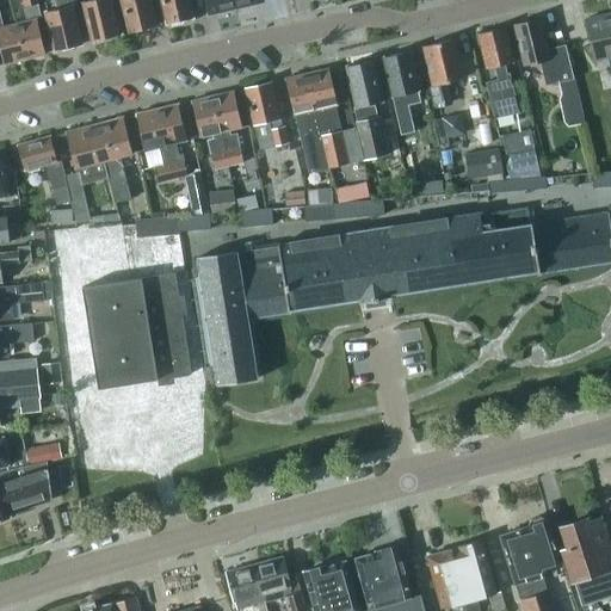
[(22,0),(28,22),(16,24),(24,60),(44,55),(36,19),(41,18),(36,0),(22,0)]
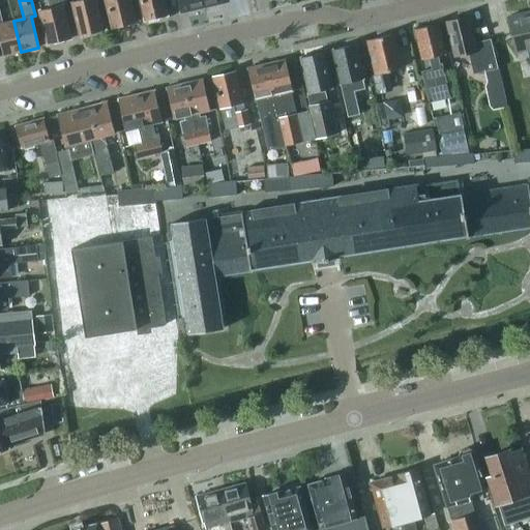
[(38,11),(47,45),(70,39),(62,5),(66,4),(65,0),(48,0),(50,8),(38,11)]
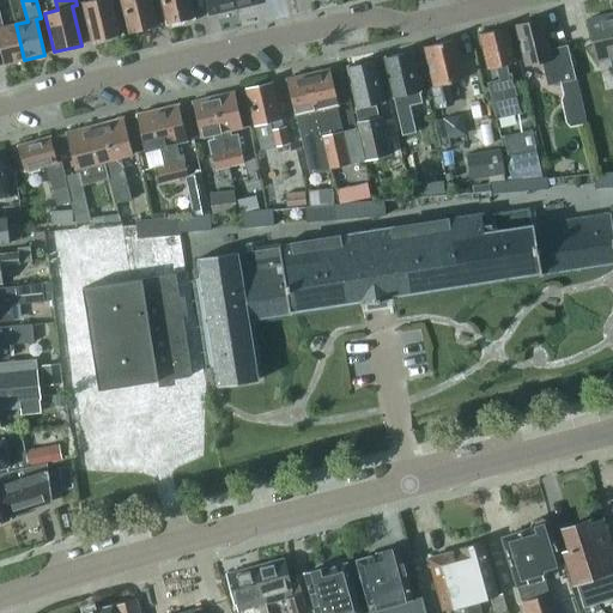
[(93,0),(82,2),(91,42),(119,36),(110,0),(93,0)]
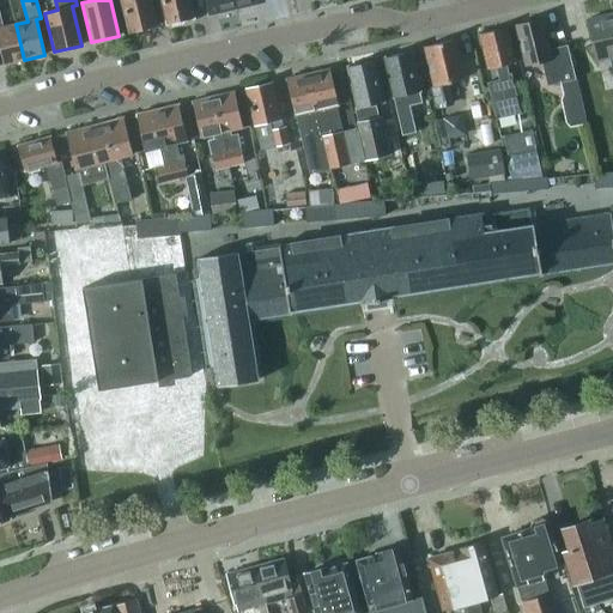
[(120,0),(128,34),(157,26),(150,0),(120,0)]
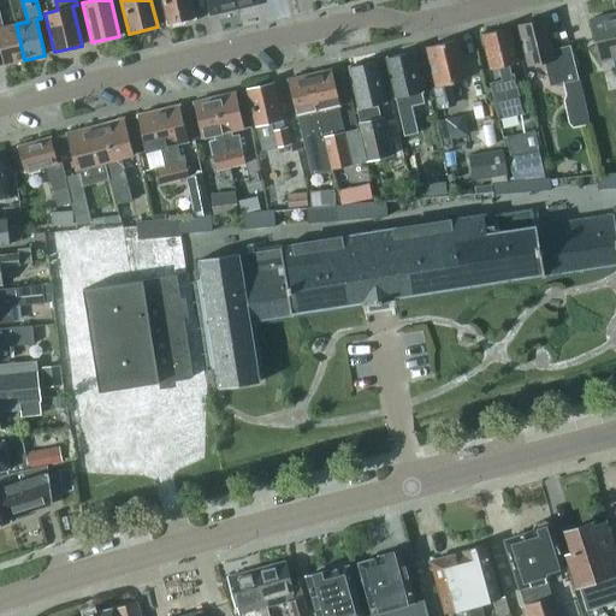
[(189,0),(160,0),(167,24),(194,18),(189,0)]
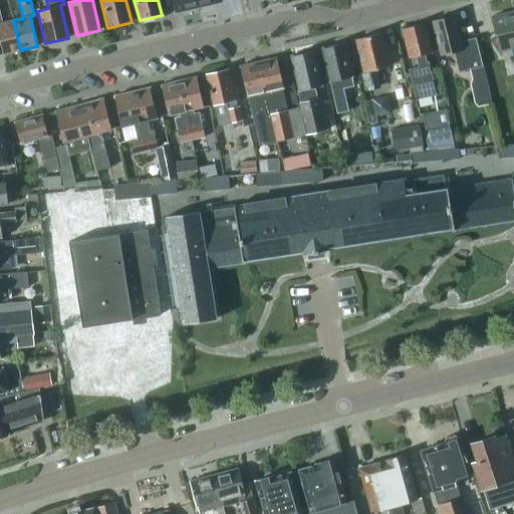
[(171,0),(174,12),(198,7),(196,0),(171,0)]
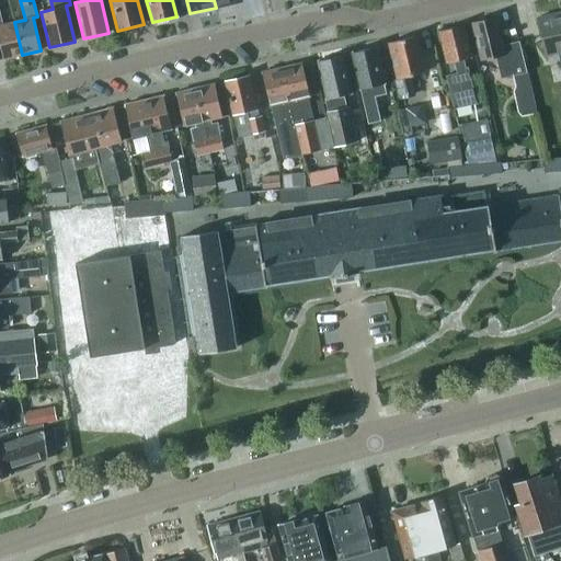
[(560,69),(560,19),(559,12),(536,19),(545,56),(558,53),(560,69)]
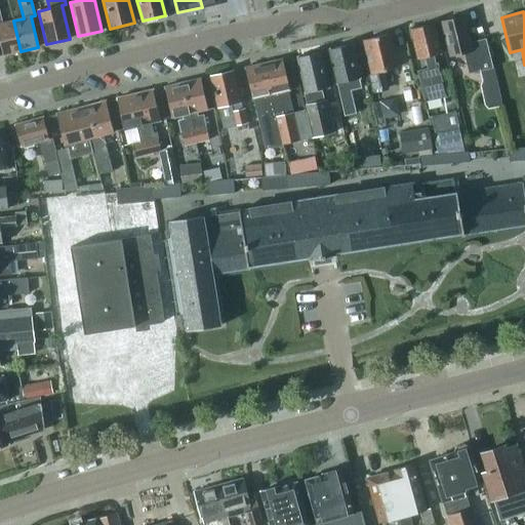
[(0,45),(2,55),(21,51),(13,21),(2,24),(0,13),(0,45)]
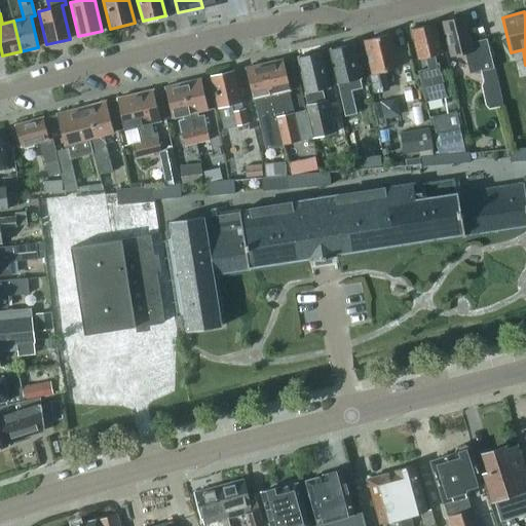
[(464,16),(442,22),(450,57),(464,53),(467,67),(470,74),(481,71),(493,68),(486,39),(471,42),(464,16)]
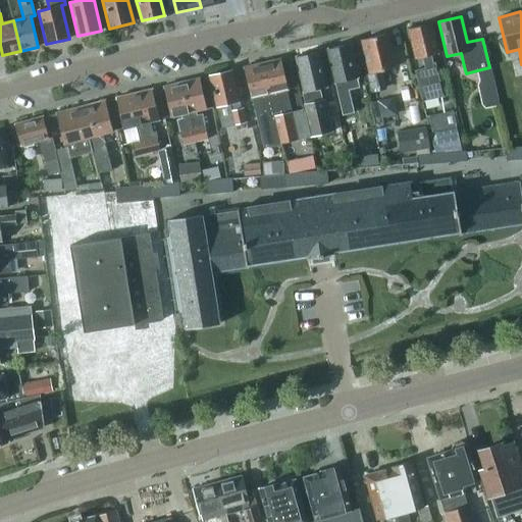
[(408,29),(415,59),(422,57),(424,68),(414,70),(422,102),(442,97),(434,63),(432,63),(430,55),(437,54),(430,23),(408,29)]
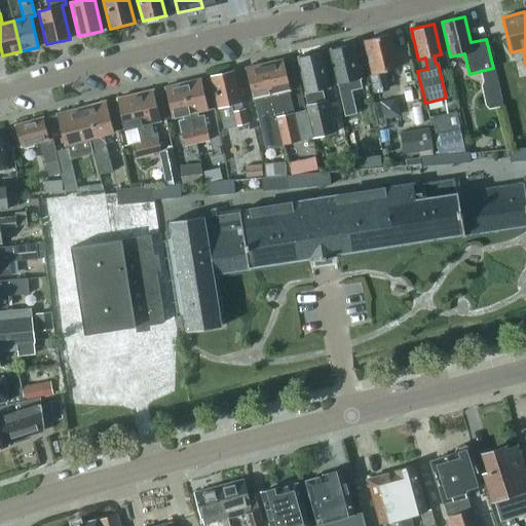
[(390,34),(364,40),(372,74),(373,74),(376,90),(387,87),(383,72),(399,68),(390,34)]
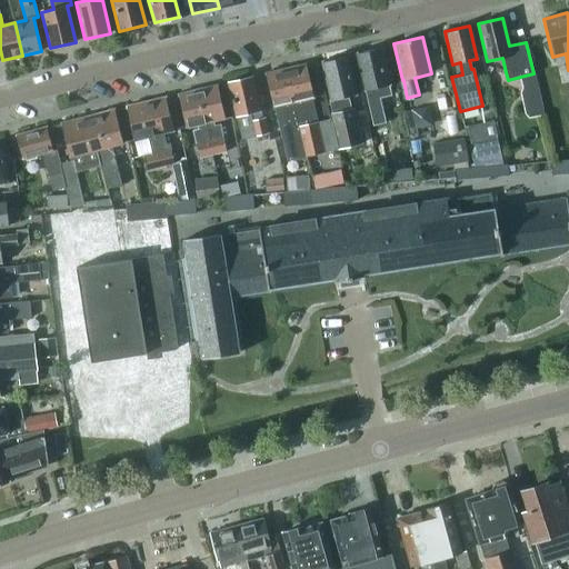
[(366,52),(356,55),(368,106),(363,107),(367,120),(385,117),(378,88),(389,85),(380,48),(376,49),(372,48),(368,49),(366,52)]
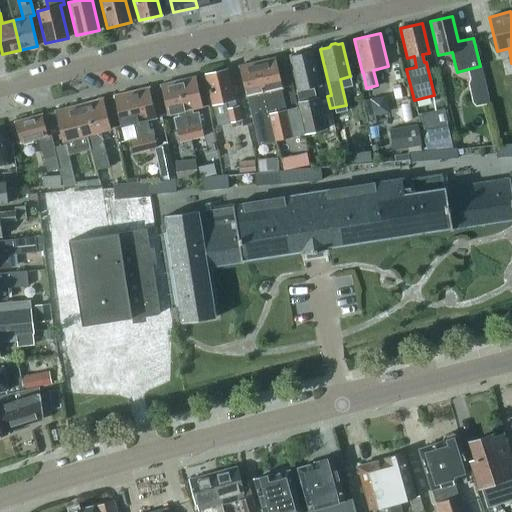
[(290,56),(297,90),(296,90),(298,102),(305,134),(324,130),(320,110),(319,110),(316,98),(314,91),(312,92),(311,88),(320,86),(312,51),(308,52),(305,51),(300,52),(298,54),(290,56)]
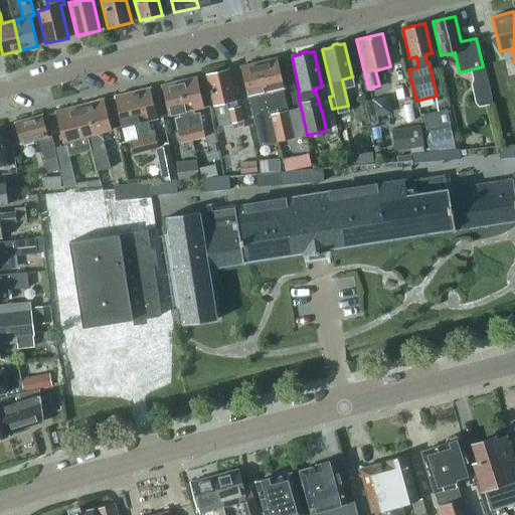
[(277,58),(259,62),(277,142),(305,136),(303,125),(291,128),(282,89),(284,89),(277,58)]
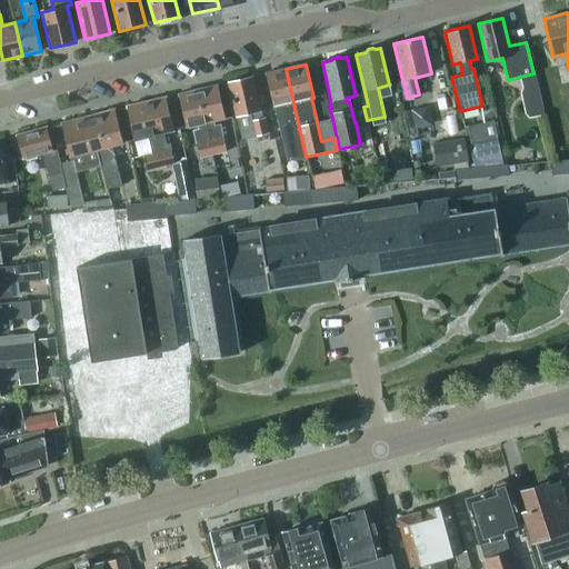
[(288,161),(306,157),(286,69),(265,73),(273,107),(275,107),(288,161)]
